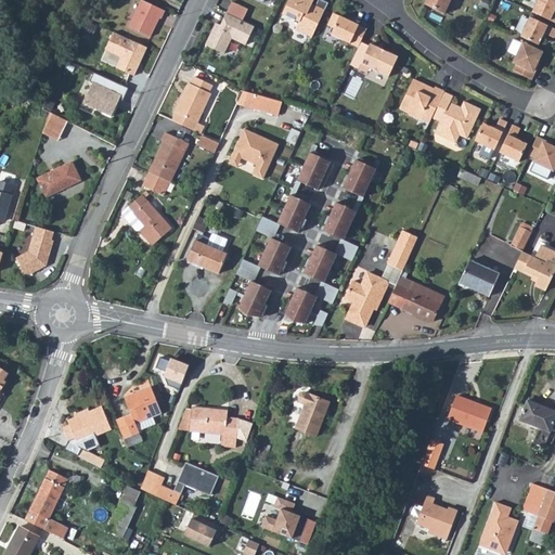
[(232,0),(227,12),(237,16),(243,18),(248,8),(232,0)]
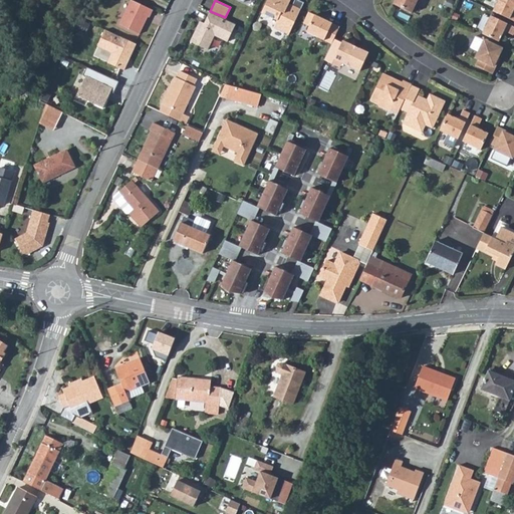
[(289,34),(304,3),(298,0),(294,0),(291,8),(289,7),(288,5),(290,0),(268,0),(262,13),(278,20),(274,28),(289,34)]
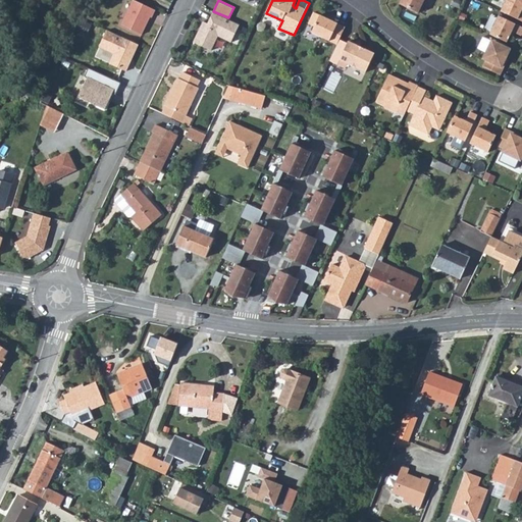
[(401,0),(400,4),(418,13),(424,0),(401,0)]
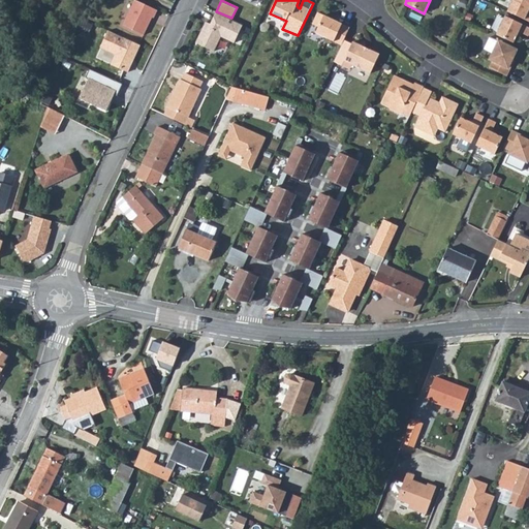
[(528,0),(512,0),(508,11),(528,21),(528,12),(528,9),(528,0)]
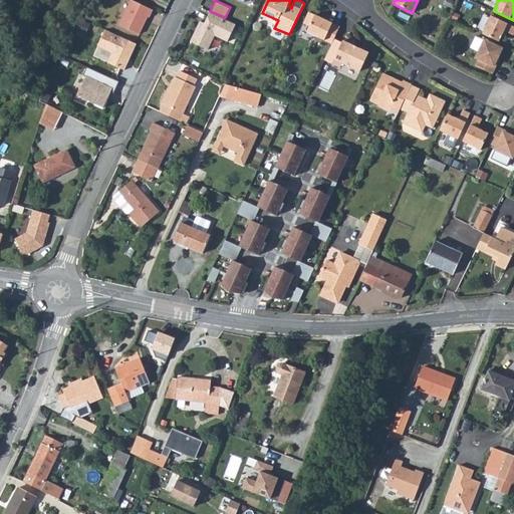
[(147,18),(150,11),(129,1),(116,26),(137,35),(145,17),(147,18)]
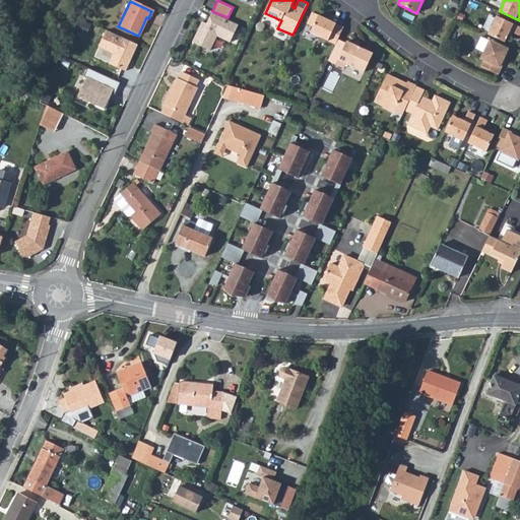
[(222,15),(212,11),(207,22),(202,20),(193,41),(210,49),(217,35),(231,41),(239,22),(228,17),(222,15)]
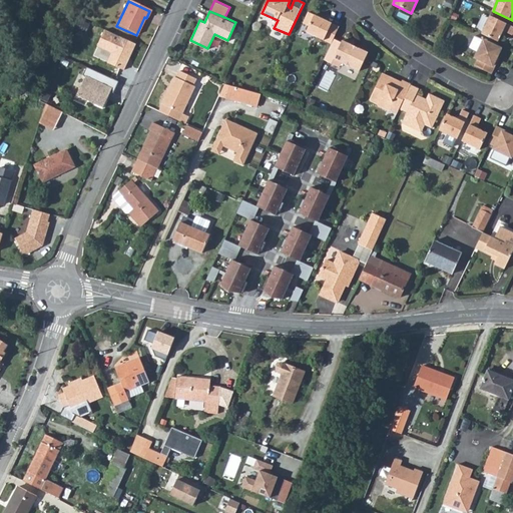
[(340,27),(309,12),(303,23),(309,26),(307,32),(332,44),(334,39),(340,27)]
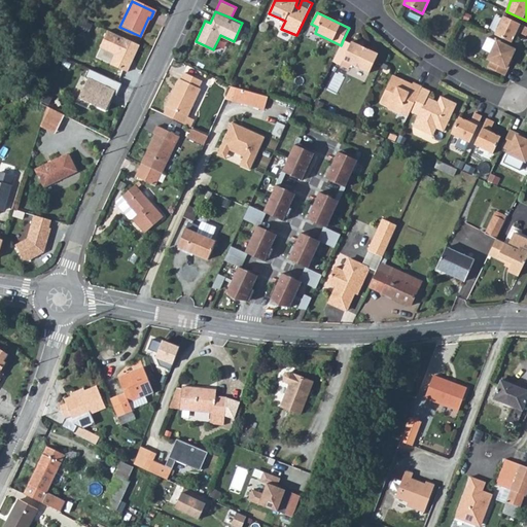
[(526,36),(526,34),(526,27),(503,16),(495,35),(512,42),(517,32),(526,36)]
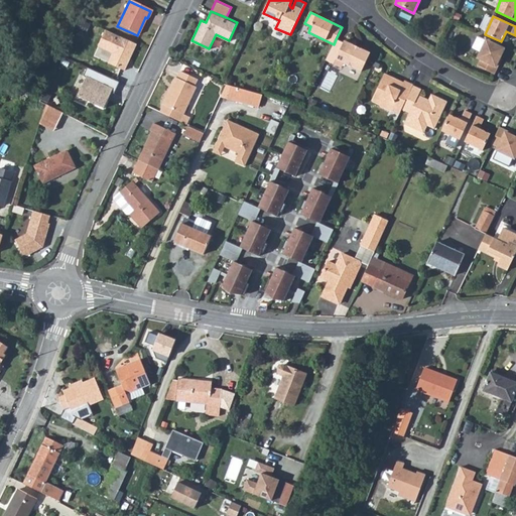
[(133,46),(102,32),(95,48),(109,55),(105,66),(121,73),(133,46)]
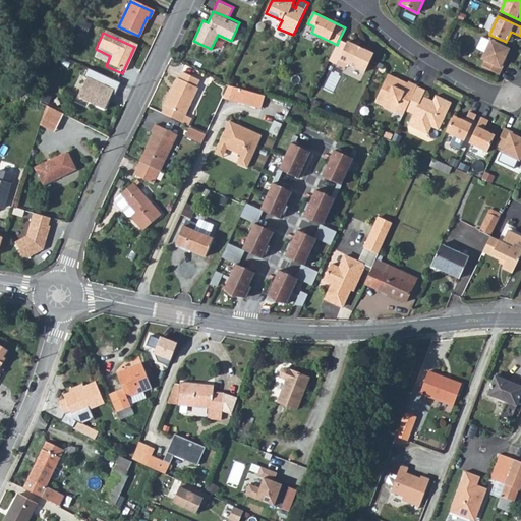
[(337,45),(329,61),(337,65),(339,60),(364,72),(373,54),(348,42),(347,44),(339,40),(337,45)]
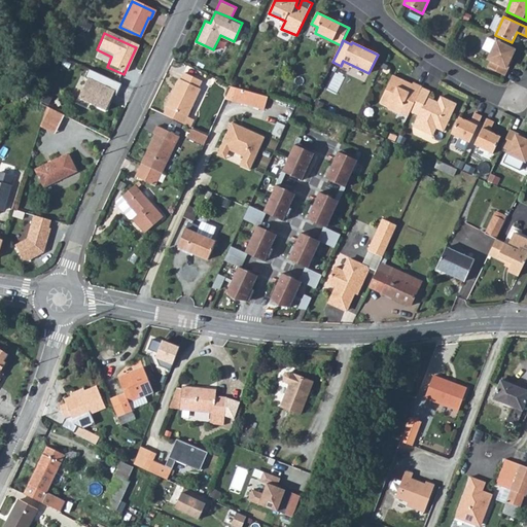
[(515,50),(497,41),(488,60),(491,61),(488,68),(505,76),(511,64),(508,63),(515,50)]
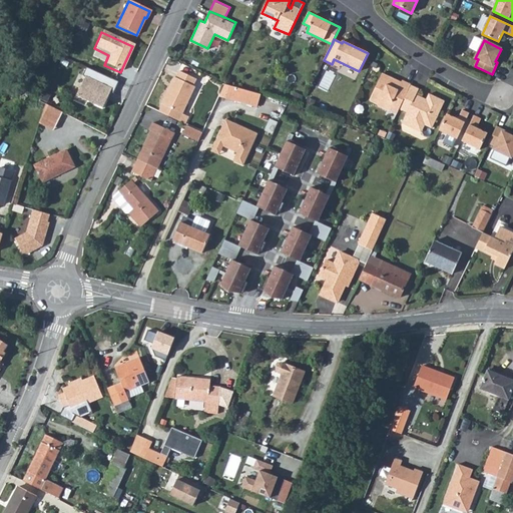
[(173,77),(161,103),(162,104),(159,110),(178,119),(181,113),(194,86),(192,85),(196,78),(179,70),(175,77),(173,77)]
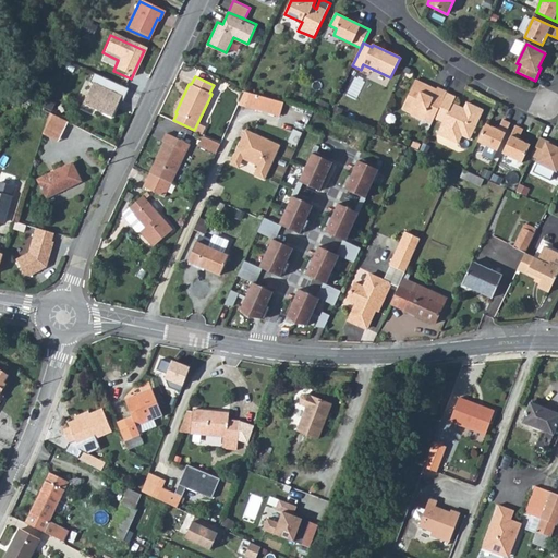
[(424,120),(432,123),(435,118),(447,93),(447,92),(438,87),(437,89),(416,80),(402,109),(411,113),(411,114),(422,120),(424,120)]
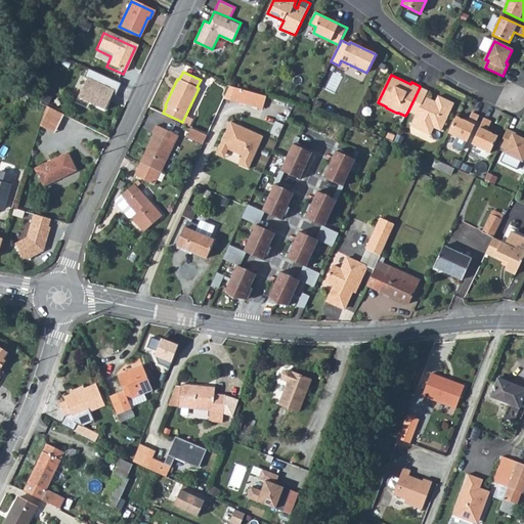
[(117,85),(96,76),(92,84),(95,85),(86,104),(101,112),(111,92),(114,93),(117,85)]
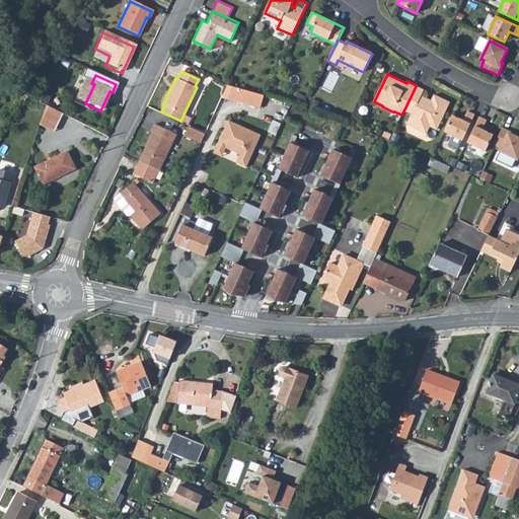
[(228,84),(222,96),(258,110),(264,97),(251,93),(228,84)]
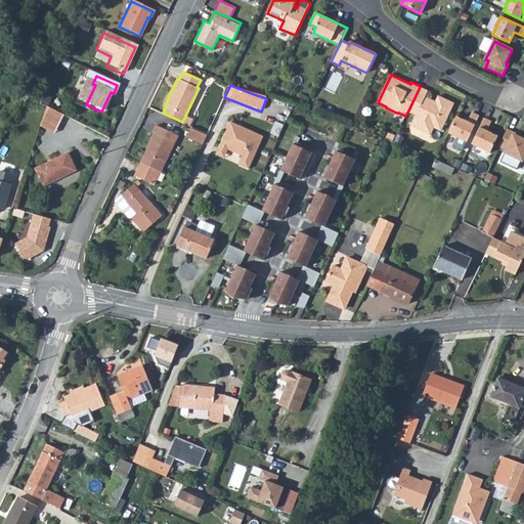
[(420,87),(408,111),(416,115),(410,126),(422,131),(423,128),(432,132),(434,127),(441,131),(454,103),(438,96),(435,103),(425,98),(428,91),(420,87)]
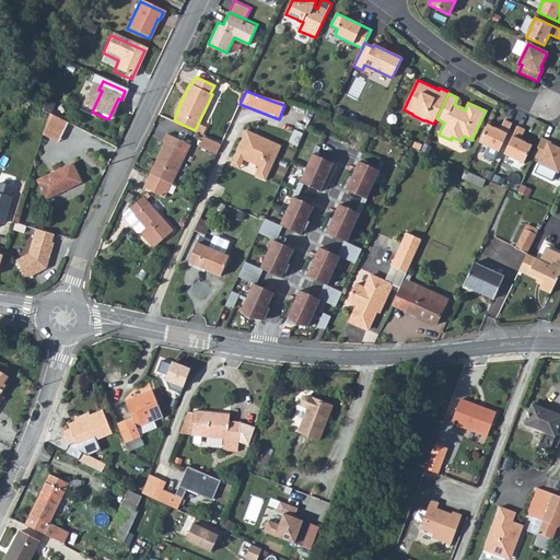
[(66,124),(47,115),(42,128),(59,137),(66,124)]
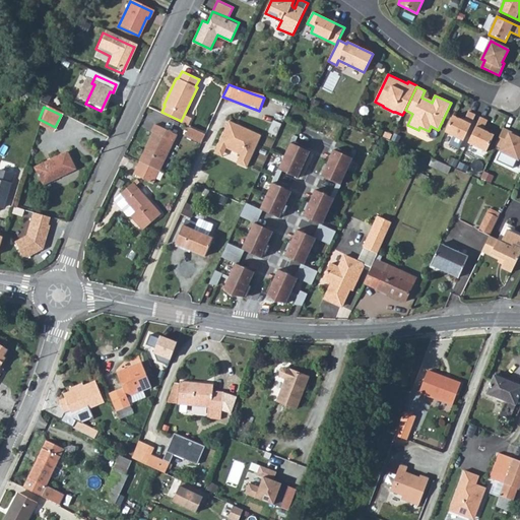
[(463,141),(475,115),(468,112),(464,121),(453,116),(445,132),(463,141)]
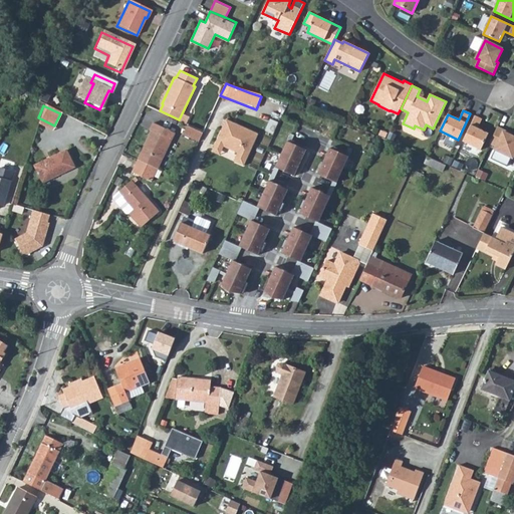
[(188,116),(182,113),(179,119),(185,122),(188,116)]
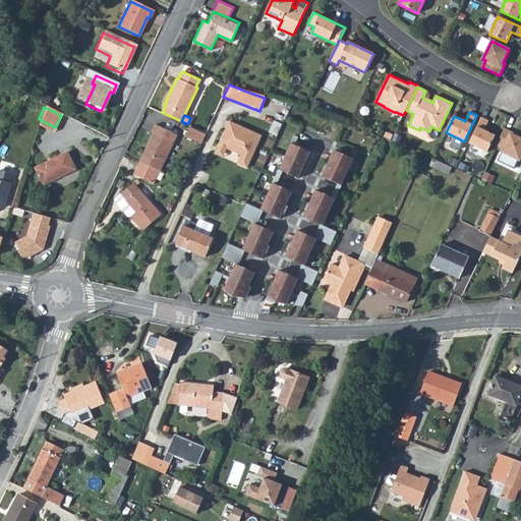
[(488,121),(481,117),(469,143),(487,152),(496,135),(484,130),(488,121)]
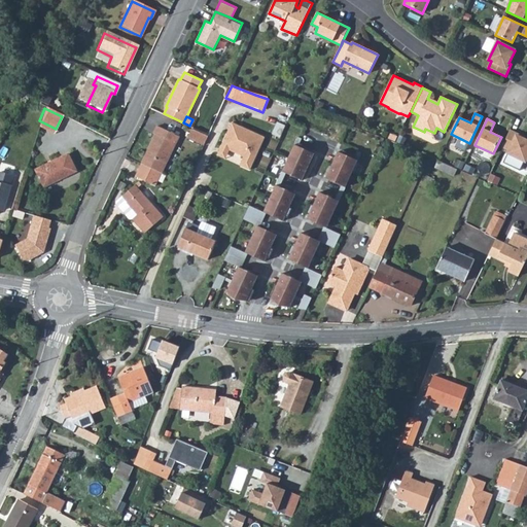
[(56,129),(39,120),(37,128),(53,135),(56,129)]
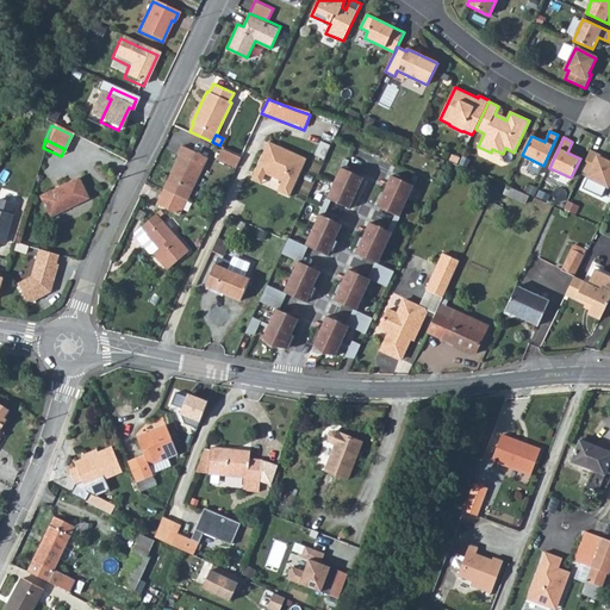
[(268,143),(256,170),(266,174),(282,181),(278,192),(288,197),(306,160),(268,143)]
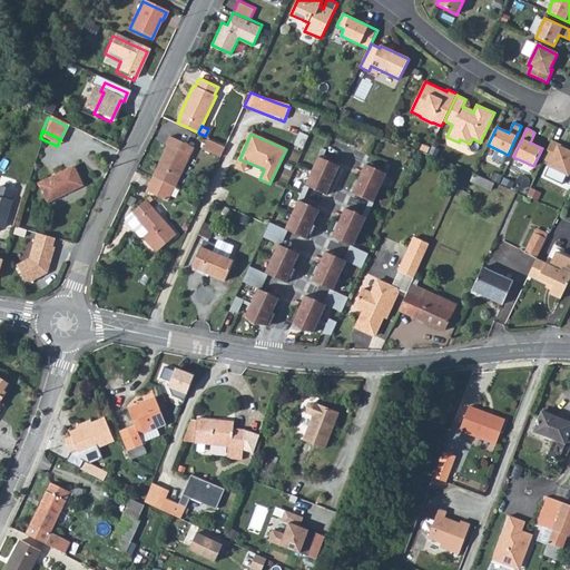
[(168,145),(153,176),(175,186),(193,147),(170,136),(166,144),(168,145)]
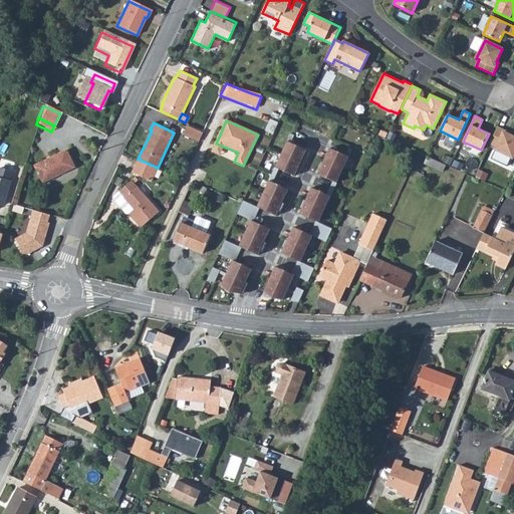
[(188,123),(184,134),(200,142),(204,132),(188,123)]
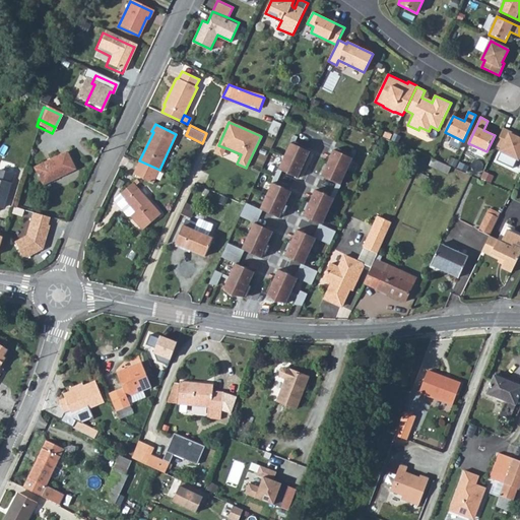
[(515,134),(504,128),(495,145),(502,148),(501,151),(519,159),(519,156),(519,138),(514,136),(515,134)]
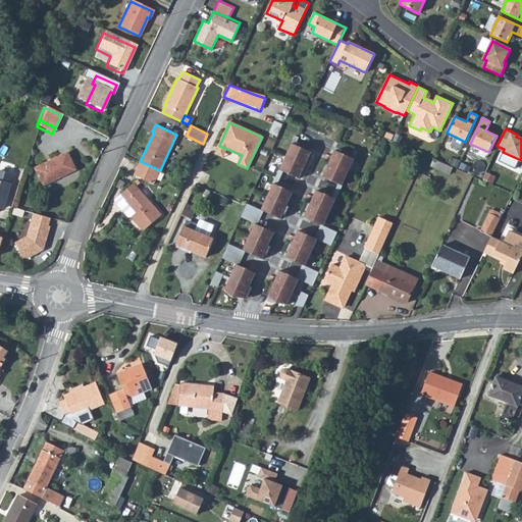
[(300,175),(310,152),(295,146),(291,144),(279,170),(283,172),(299,179),(300,175)]
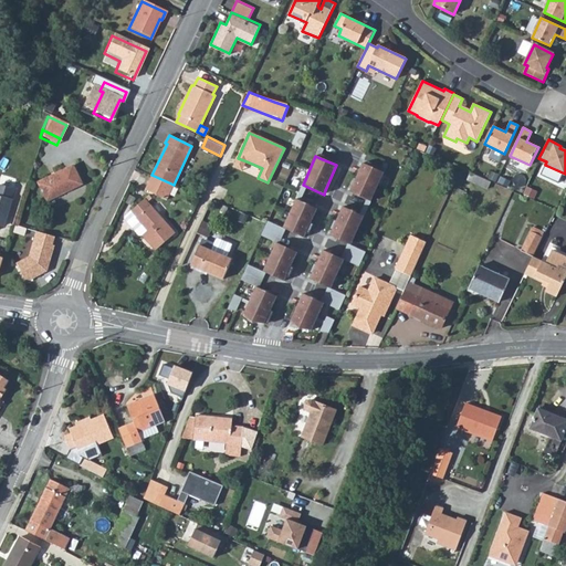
[(233,167),(242,171),(247,161),(238,158),(233,167)]
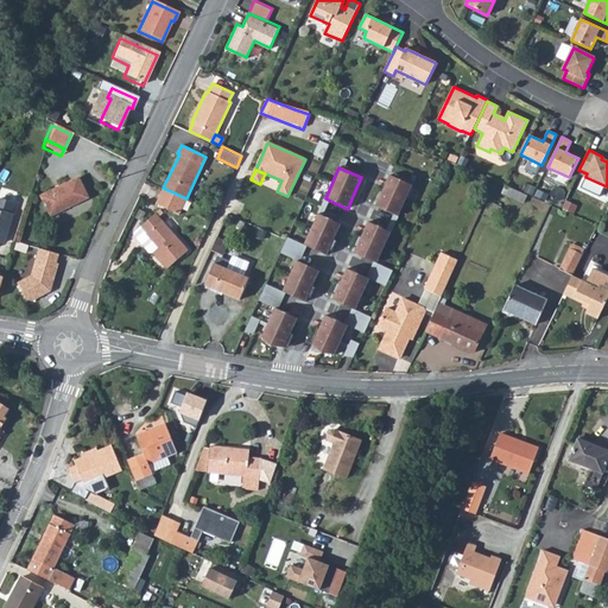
[(407,183),(388,175),(375,204),(375,206),(393,214),(398,216),(412,184),(407,183)]
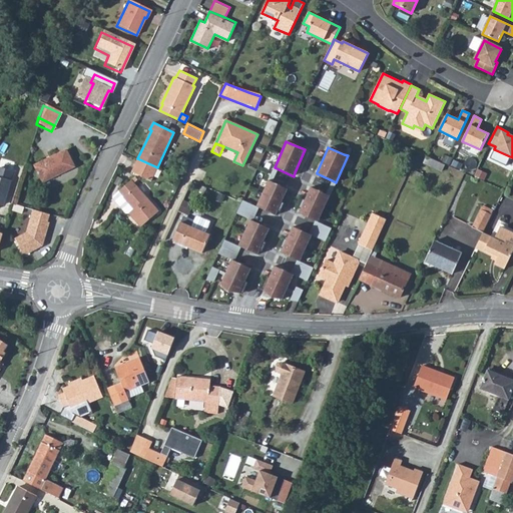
[(61,149),(30,163),(38,181),(70,167),(61,149)]
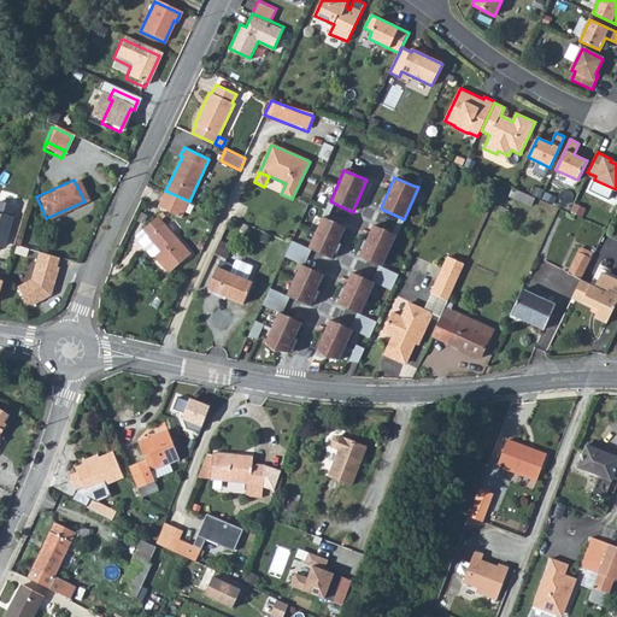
[(189,201),(165,191),(159,206),(182,217),(189,201)]
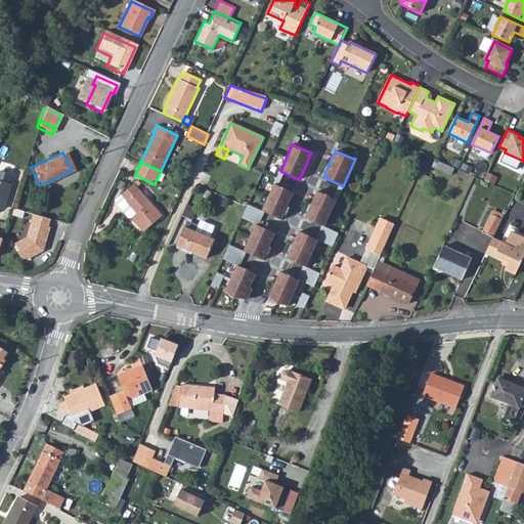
[(285,173),(280,171),(274,184),(278,186),(285,173)]
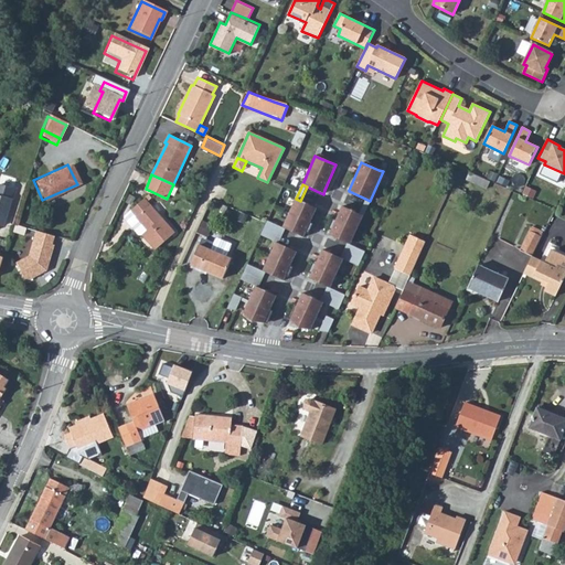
[(145,199),(131,212),(148,231),(144,236),(157,251),(176,233),(145,199)]
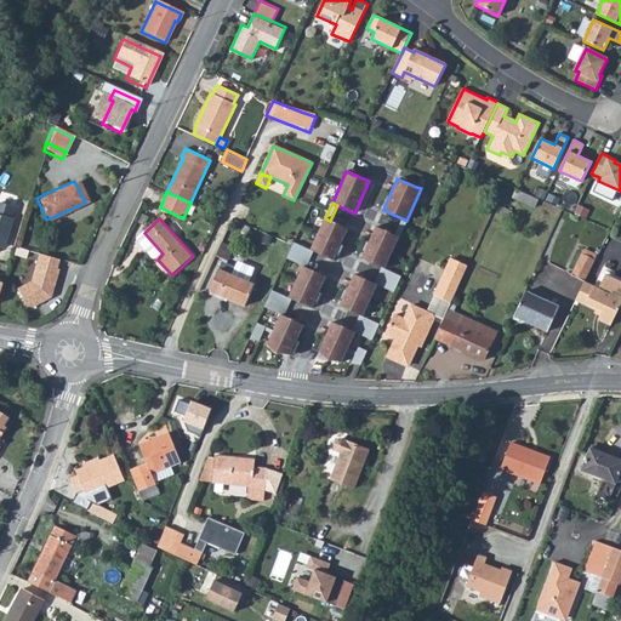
[(330,221),(325,218),(311,251),(334,261),(347,232),(348,228),(330,221)]
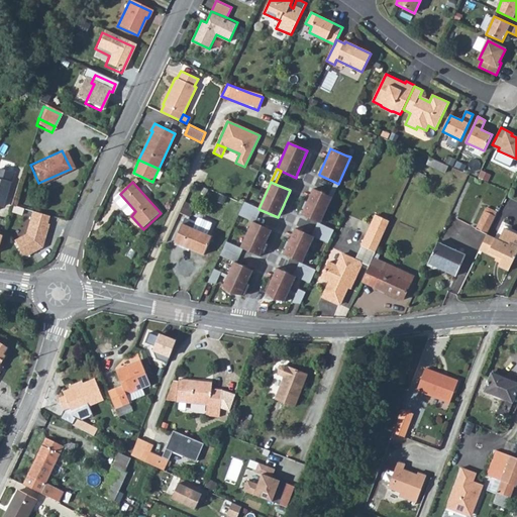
[(332,197),(338,184),(334,182),(328,195),(332,197)]
